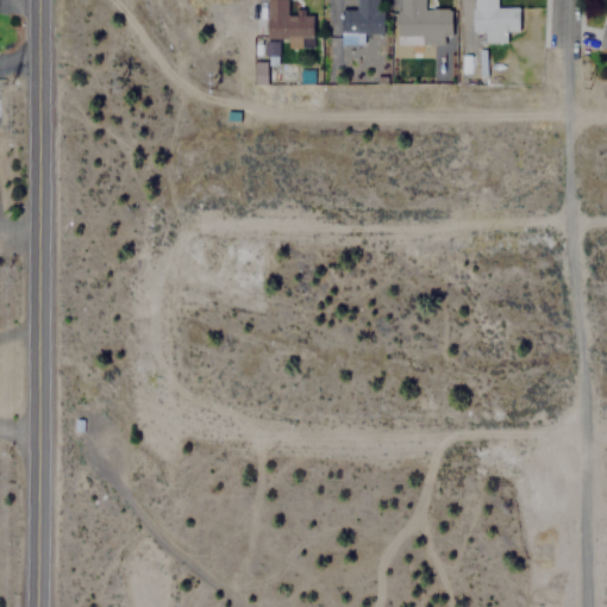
[(289,0),(268,0),(268,55),(279,55),(279,41),(289,41),(289,49),(305,48),(305,42),(315,42),(315,16),(289,16),(289,0)]
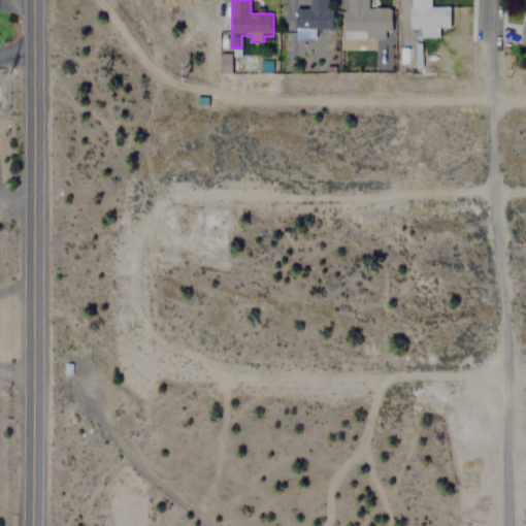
[(332,30),(332,0),(310,0),(310,12),(298,12),(297,30),(332,30)]
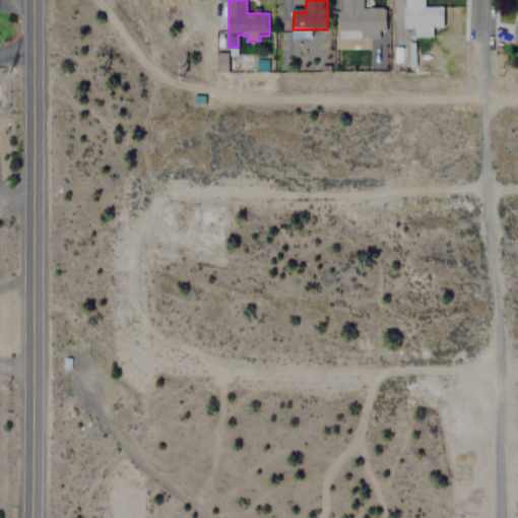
[(361,39),(386,39),(386,8),(363,8),(363,0),(339,0),(340,31),(361,31),(361,39)]
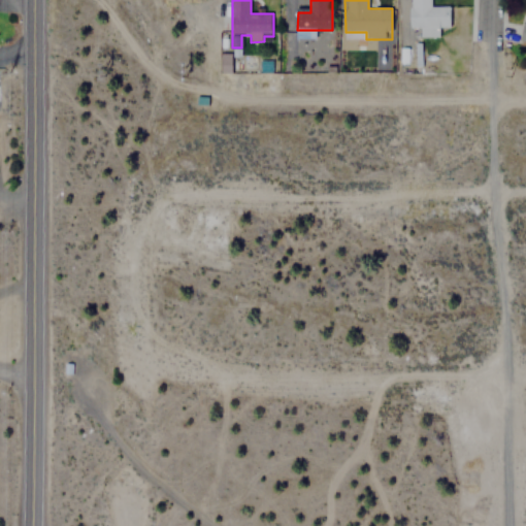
[(440,38),(440,29),(451,29),(451,7),(431,7),(431,0),(411,0),(411,29),(421,29),(421,38),(440,38)]
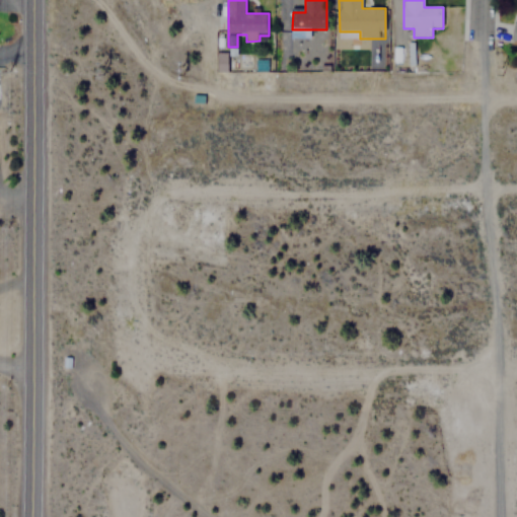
[(231,55),(220,54),(220,74),(230,74),(231,55)]
